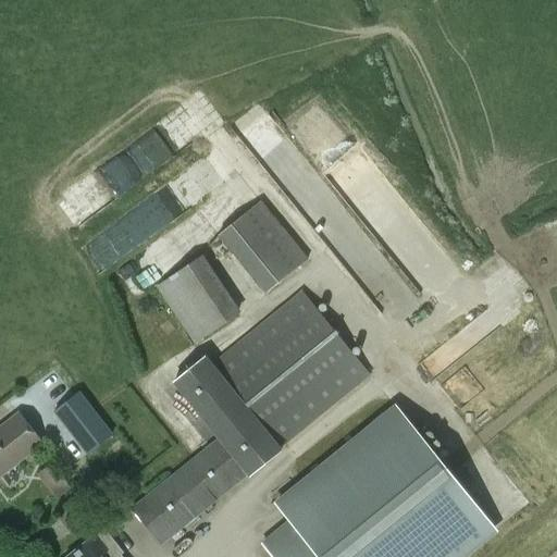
[(222,236),(269,294),(310,260),(263,203),(222,236)]
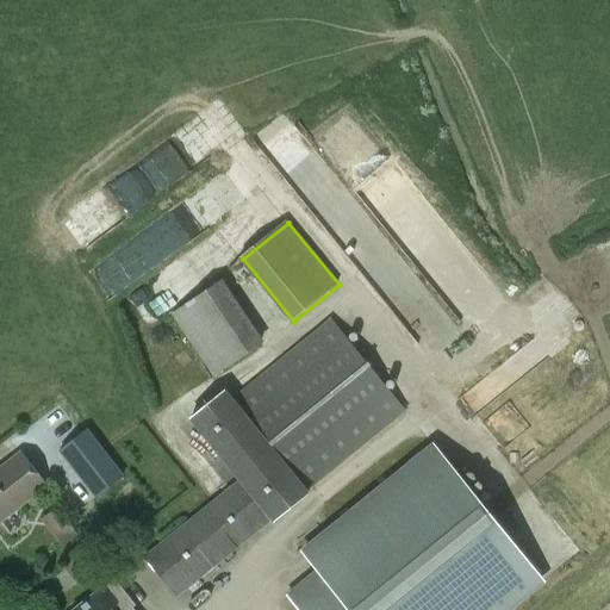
[(212,377),(265,342),(223,280),(170,315),(212,377)]
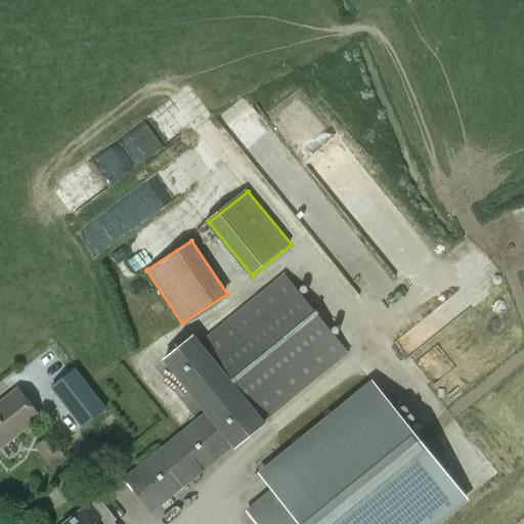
[(265,425),(264,423),(348,353),(284,273),(200,342),(194,335),(163,360),(205,412),(123,478),(151,513),(232,447),(233,449),(265,425)]
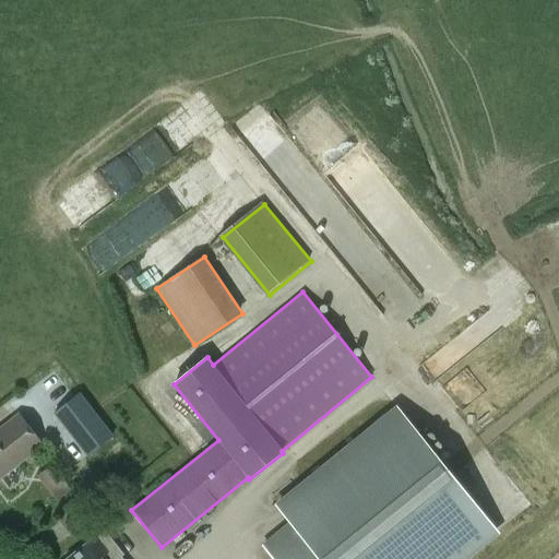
[(111,436),(80,394),(55,414),(87,455),(111,436)]
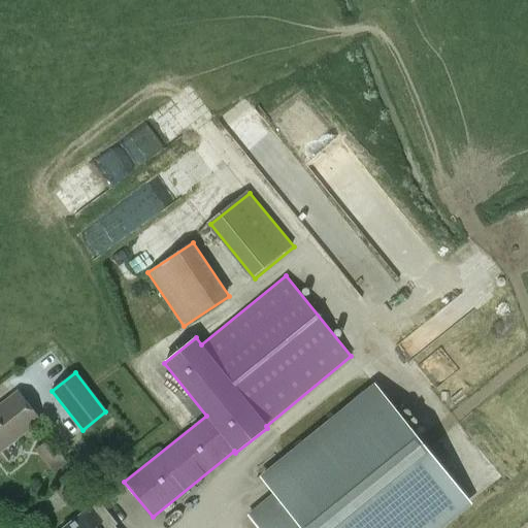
[(443,527),(473,503),(380,392),(372,384),(260,479),(273,494),(249,515),(259,527),(443,527)]
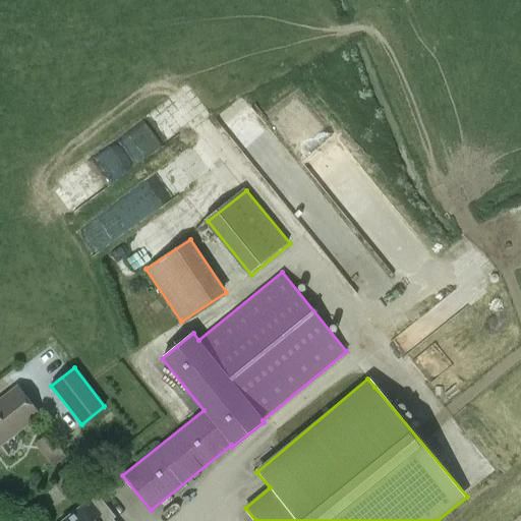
[(18,389),(0,402),(0,445),(0,446),(40,415),(18,389)]
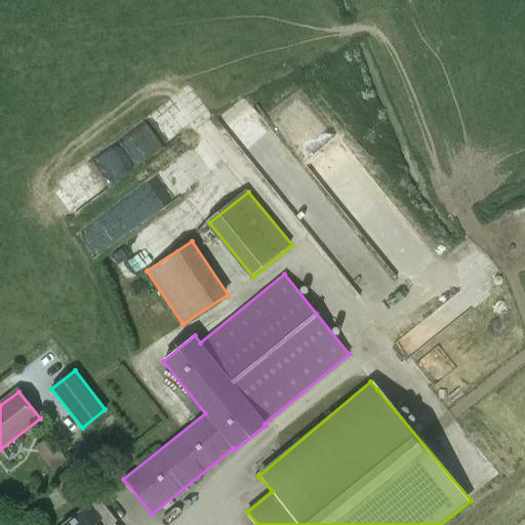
[(48,459),(56,470),(67,461),(58,451),(48,459)]
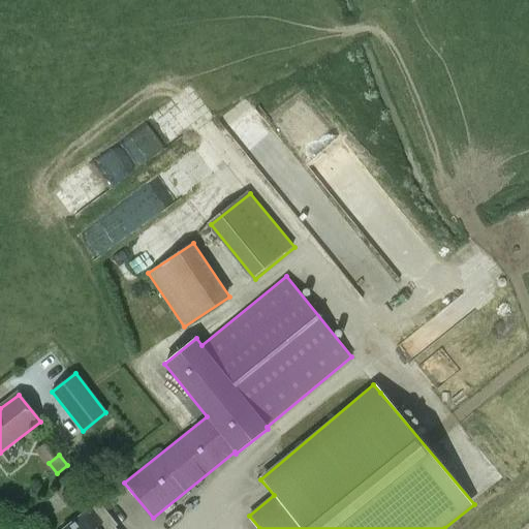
[(114,528),(113,527),(116,525),(100,504),(91,511),(89,510),(64,528),(114,528)]
